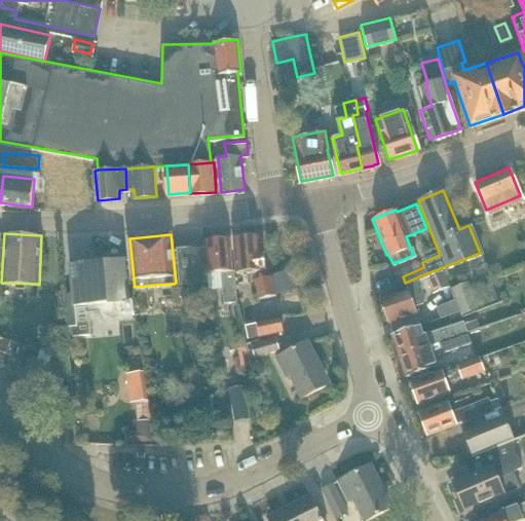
[(268,275),(264,251),(261,251),(259,234),(233,236),(236,271),(256,269),(257,277),(259,297),(276,294),(273,275),(268,275)]
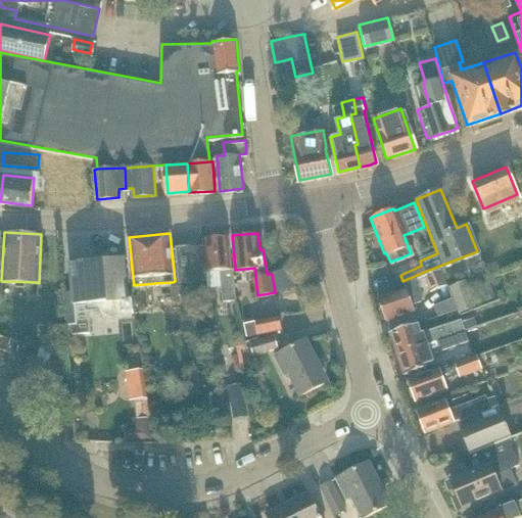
[(233,268),(231,268),(229,235),(204,237),(206,270),(220,269),(222,298),(235,297),(233,268)]
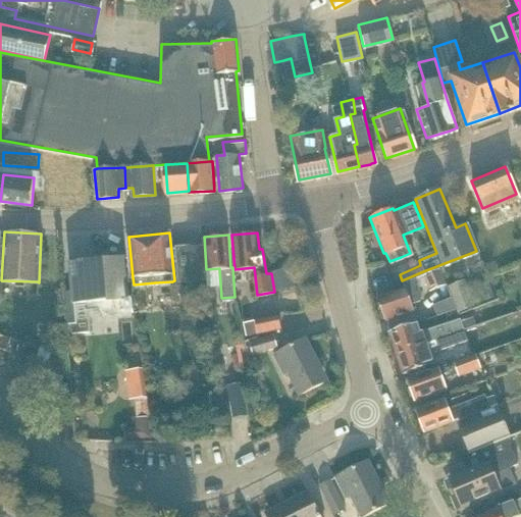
[(205,278),(201,244),(190,245),(189,243),(174,245),(177,280),(205,278)]
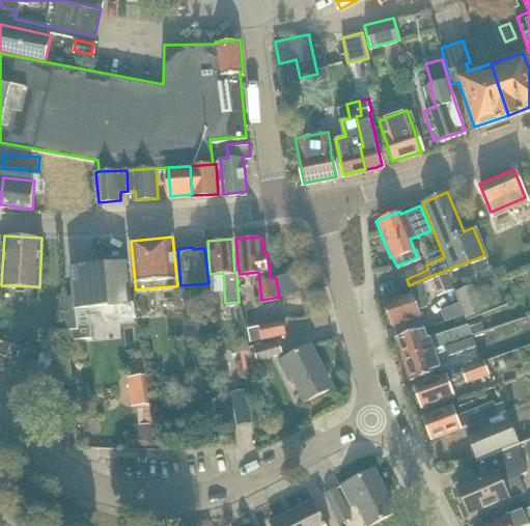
[(75,293),(64,294),(67,329),(78,328),(76,308),(78,307),(85,307),(85,313),(103,311),(104,314),(109,319),(114,320),(132,317),(131,302),(128,260),(73,266),(75,293)]
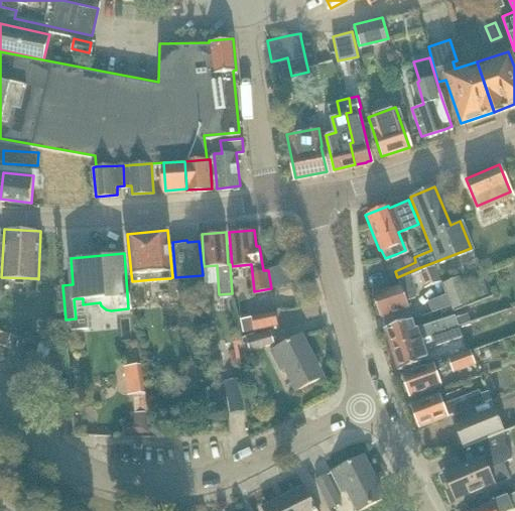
[(417,270),(424,286),(439,280),(432,264),(417,270)]
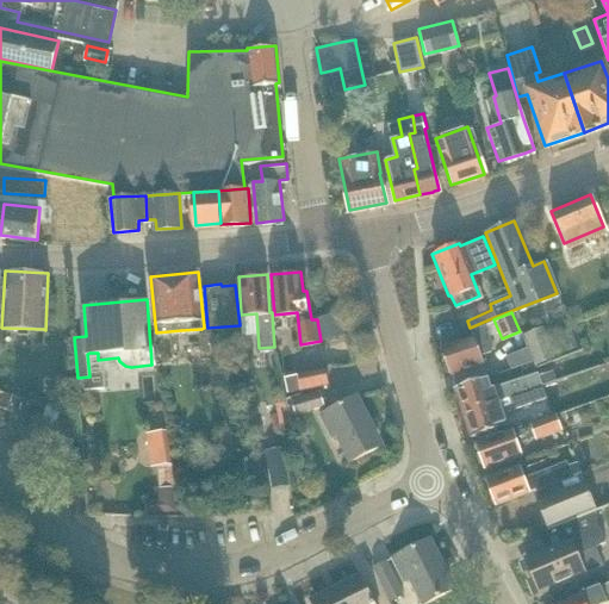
[(472,335),(437,346),(447,372),(482,361),(479,354),(490,349),(492,346),(489,334),(485,323),(470,328),(472,335)]
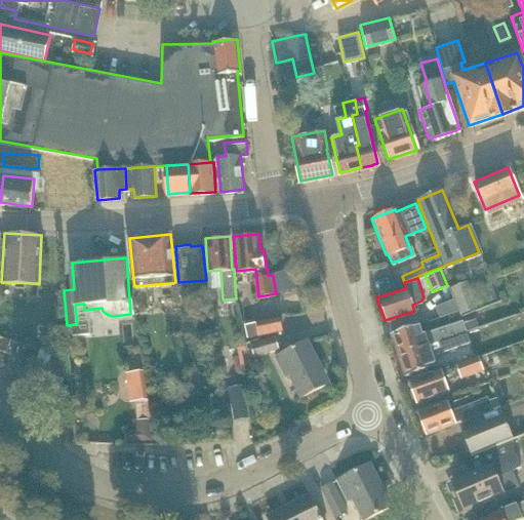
[(448,288),(452,298),(457,309),(459,314),(478,307),(467,281),(448,288)]
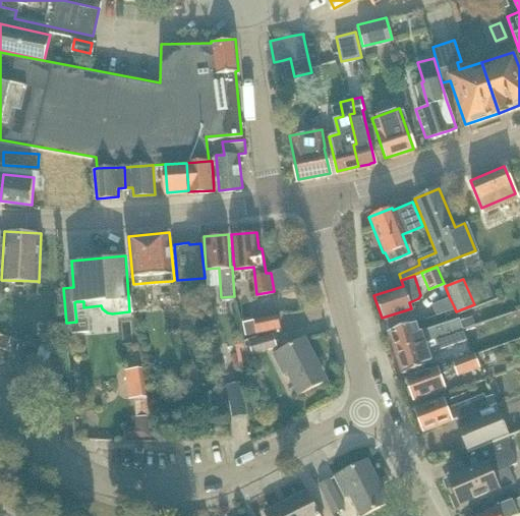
[(454,306),(449,296),(429,304),(434,313),(454,306)]
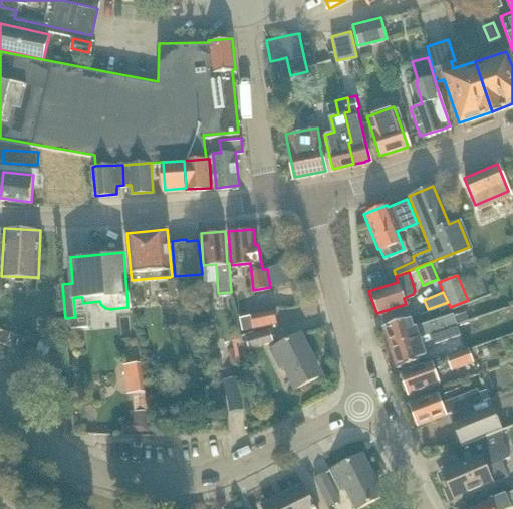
[(242,328),(253,326),(276,322),(274,309),(250,313),(240,315),(242,328)]
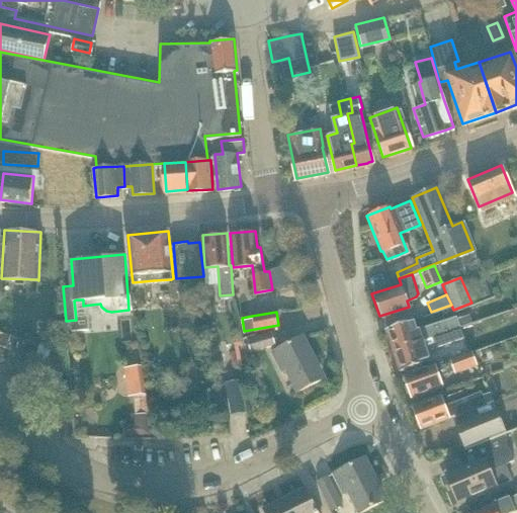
[(468,312),(456,316),(459,325),(471,322),(468,312)]
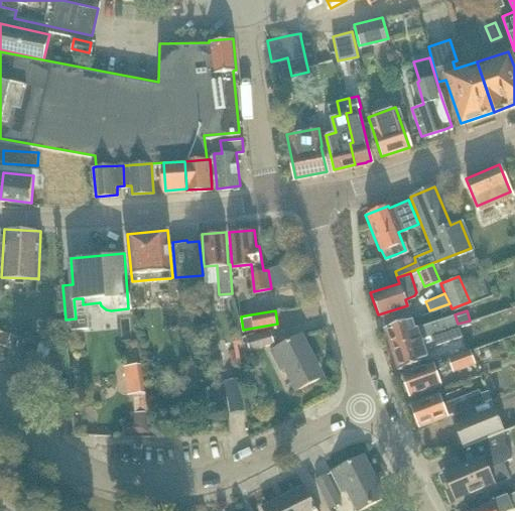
[(389,347),(458,324),(455,314),(455,313),(413,327),(410,316),(382,327),(389,347)]
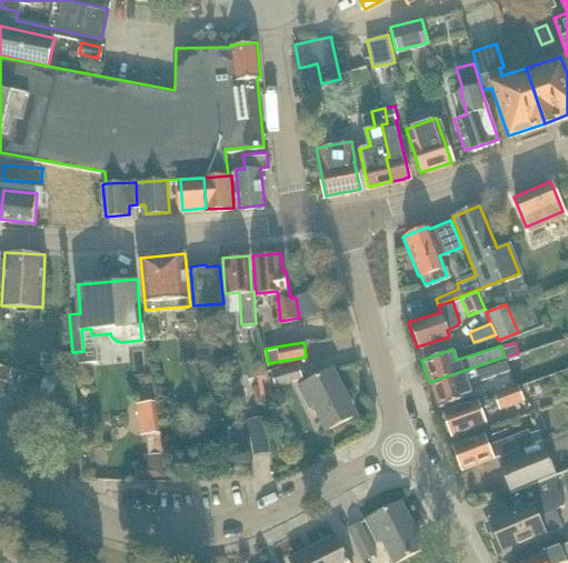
[(61,379),(72,378),(73,378),(71,351),(59,352),(61,379)]
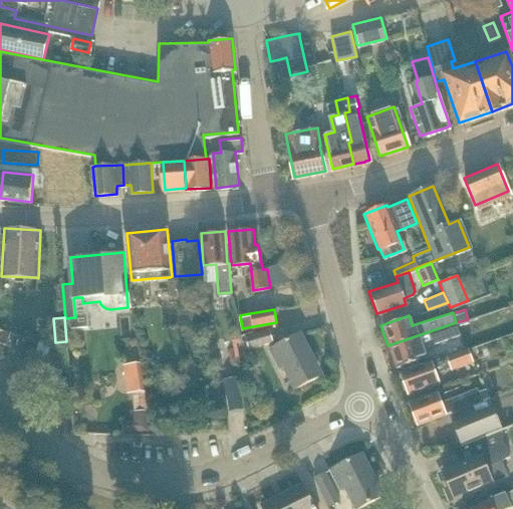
[(427,345),(460,333),(456,322),(388,345),(395,366),(423,356),(429,355),(427,345)]
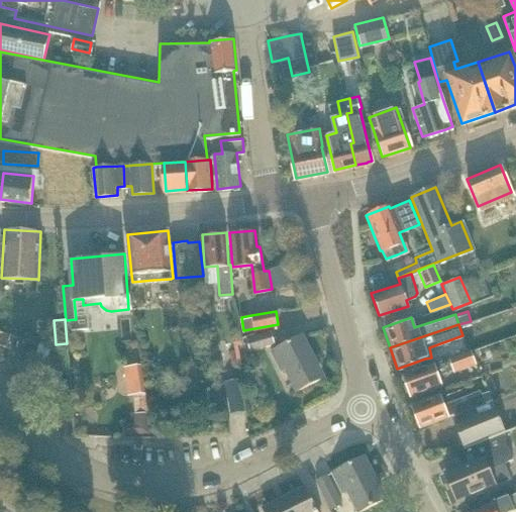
[(7,338),(9,330),(0,327),(0,340),(6,343),(7,338)]
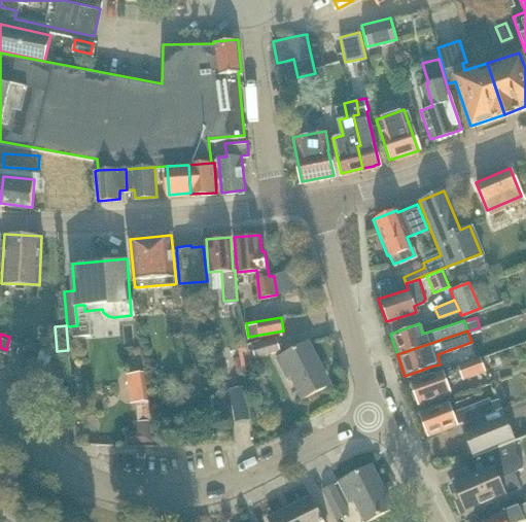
[(254,355),(279,348),(276,336),(251,343),(254,355)]
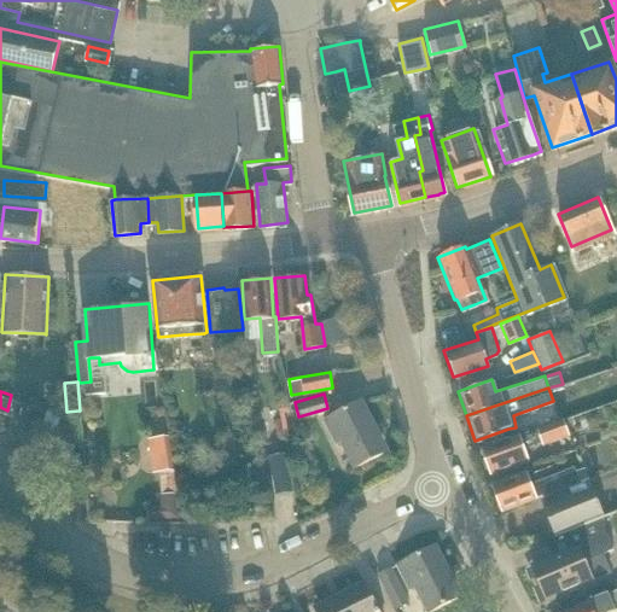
[(361,398),(322,419),(335,442),(341,439),(355,465),(383,450),(367,420),(371,419),(361,398)]
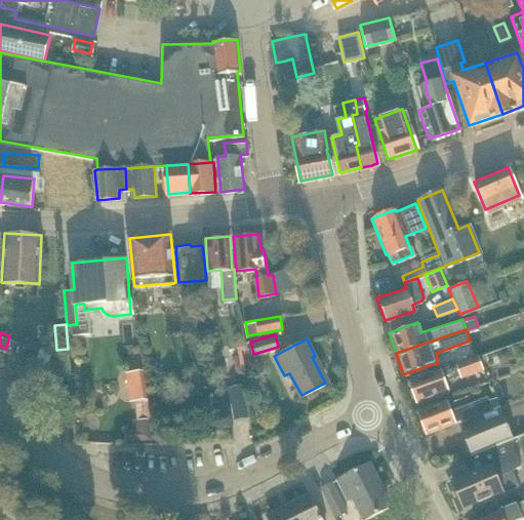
[(49,367),(68,373),(66,354),(53,351),(49,367)]
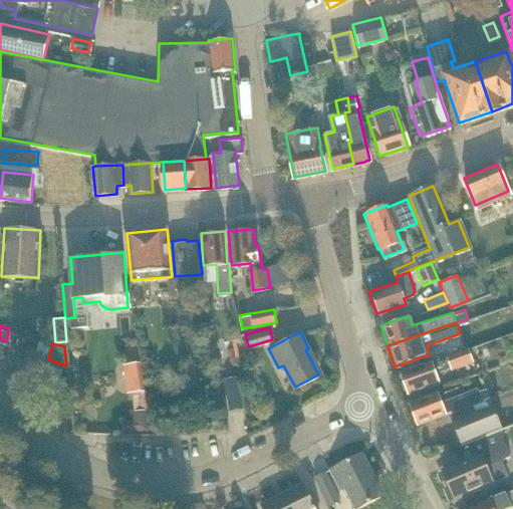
[(473,360),(468,346),(446,354),(399,372),(402,379),(401,382),(403,388),(405,389),(407,392),(437,380),(434,371),(450,365),(451,368),(473,360)]
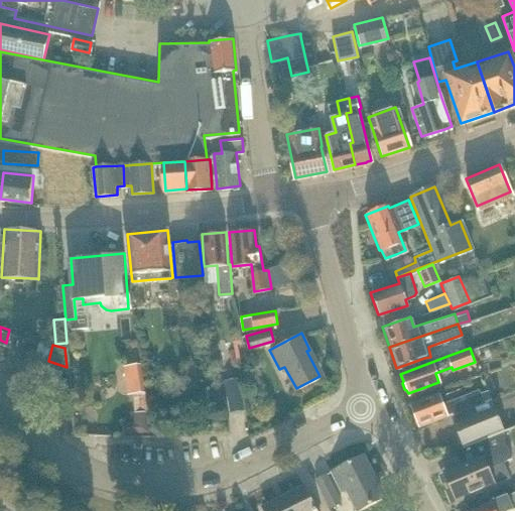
[(142,362),(123,364),(126,393),(132,392),(135,419),(122,421),(123,432),(148,429),(143,390),(145,389),(142,362)]
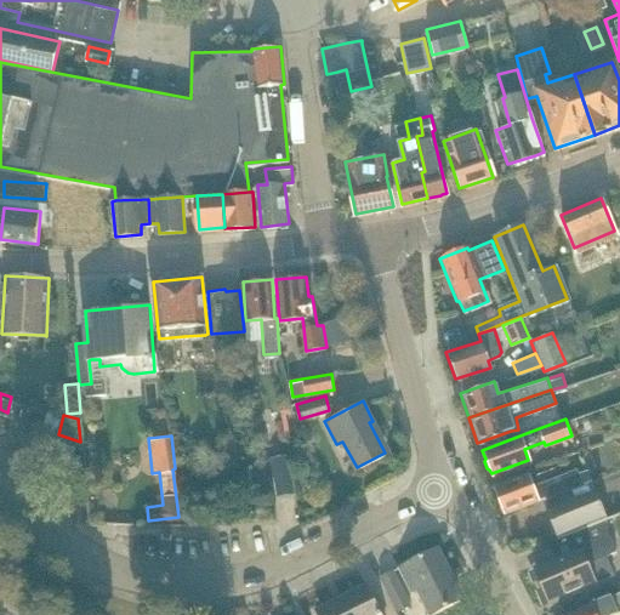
[(286,454),(269,456),(276,495),(294,493),(286,454)]
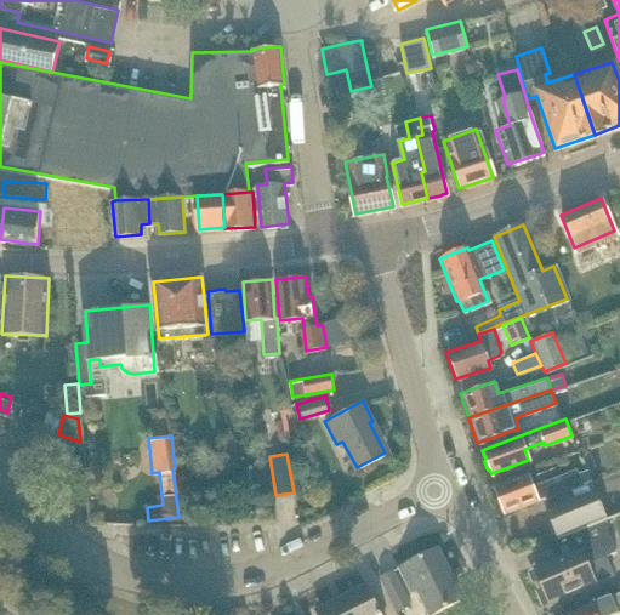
[(246,467),(250,489),(267,487),(263,465),(246,467)]
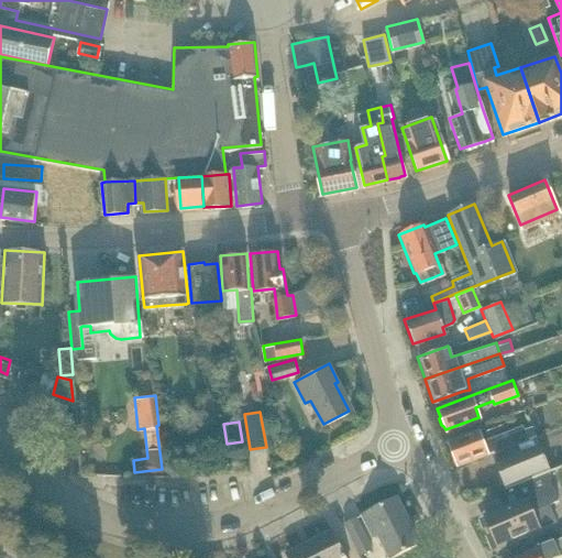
[(537,436),(536,435),(531,424),(525,426),(522,423),(494,435),(482,439),(477,429),(448,441),(455,462),(489,450),(491,452),(537,436)]
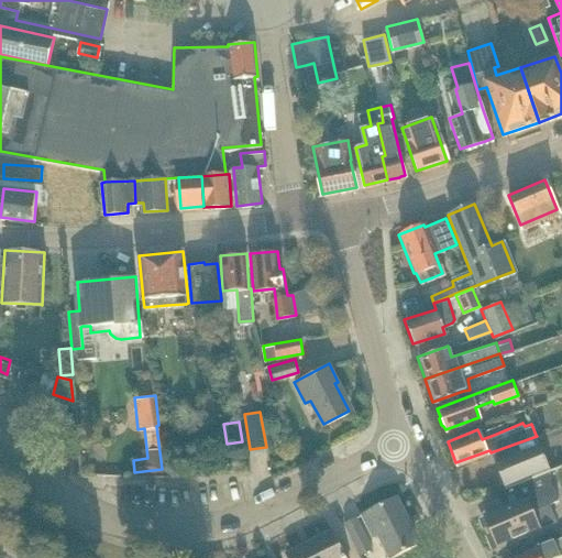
[(505,487),(508,485),(544,470),(548,469),(537,436),(491,452),(505,487)]
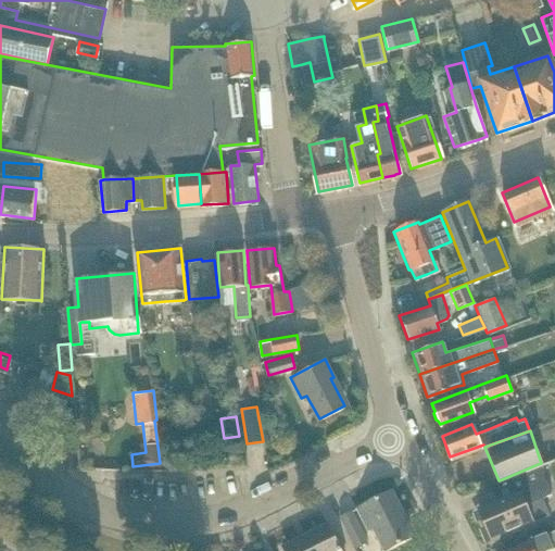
[(538,464),(502,479),(507,493),(477,506),(491,538),(532,521),(524,502),(550,491),(538,464)]
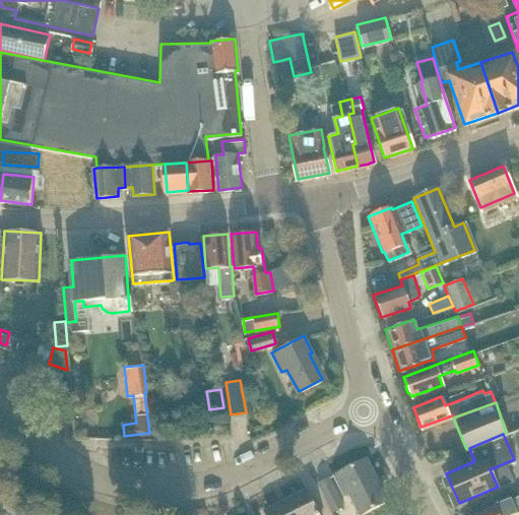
[(366,458),(333,474),(343,495),(348,493),(360,514),(384,503),(370,475),(374,474),(366,458)]
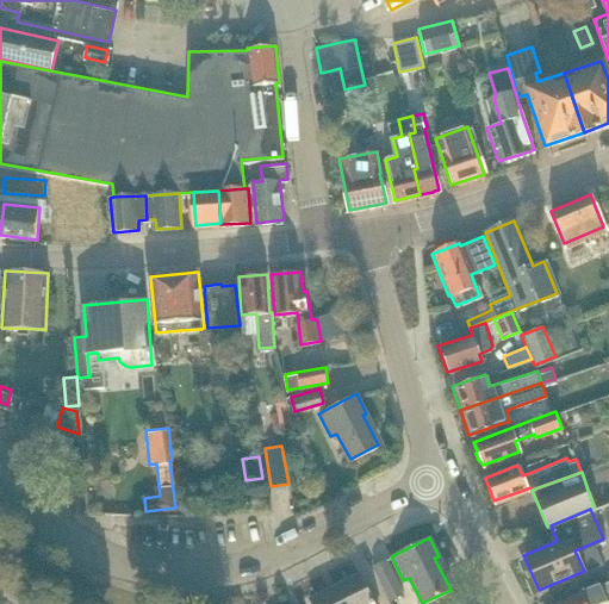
[(402,593),(398,586),(385,559),(373,565),(390,599),(402,593)]
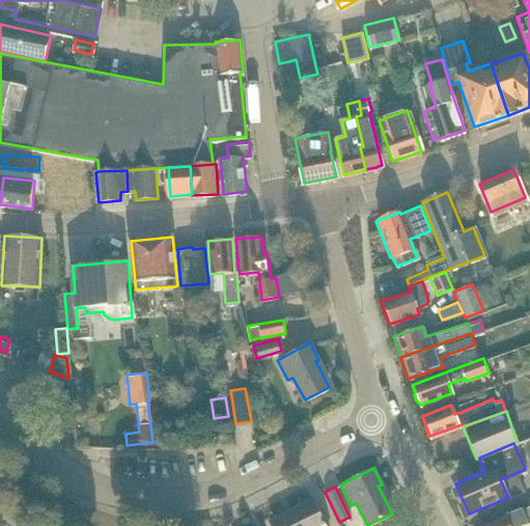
[(298,511),(271,525),(325,525),(311,499),(295,507),(298,511)]
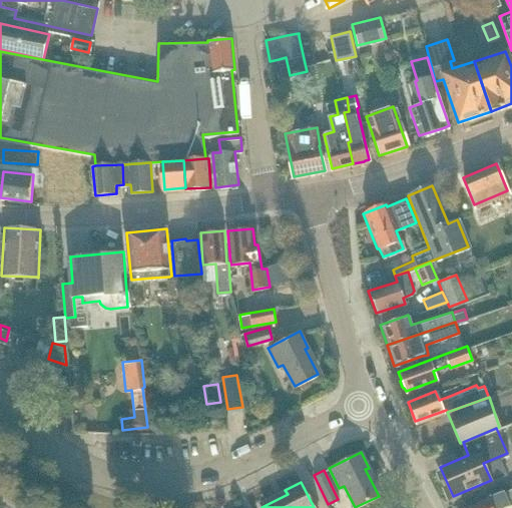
[(511,487),(504,490),(488,497),(461,507),(502,507),(510,505),(510,504),(511,503),(511,487)]
